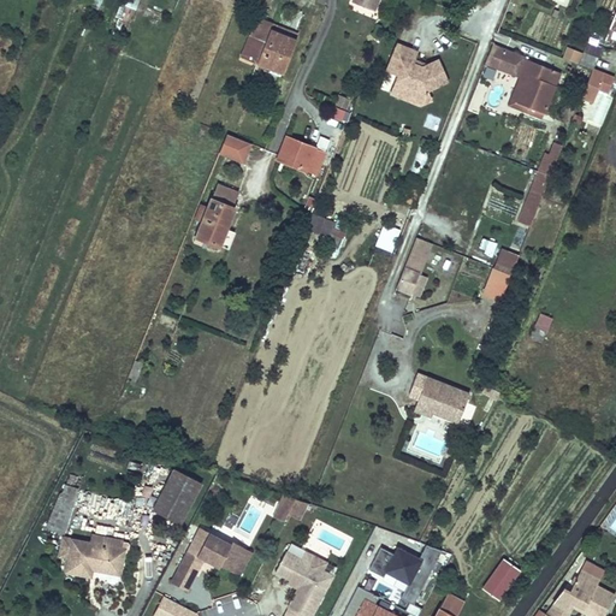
[(354,0),(353,4),(374,12),(379,0),(354,0)]
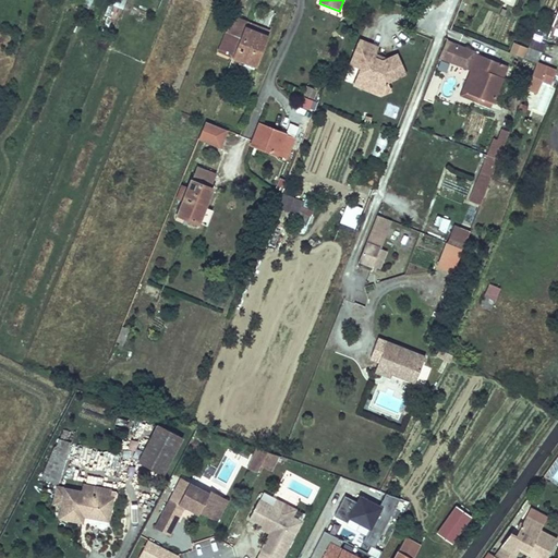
[(557,8),(547,36),(552,38),(555,26),(557,26),(557,8)]
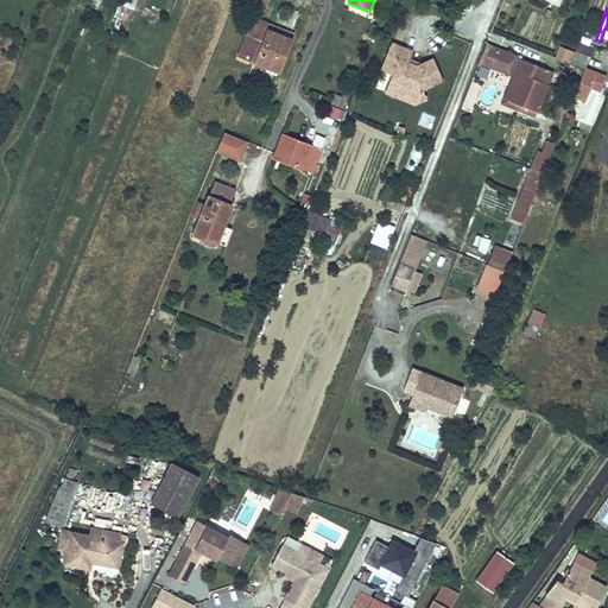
[(113,25),(122,30),(126,20),(116,17),(113,25)]
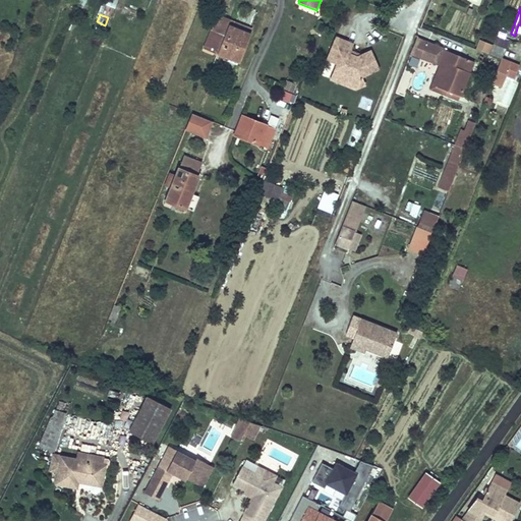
[(215,31),(208,50),(226,58),(226,60),(238,66),(250,34),(248,33),(232,26),(229,24),(230,20),(218,15),(212,30),(215,31)]
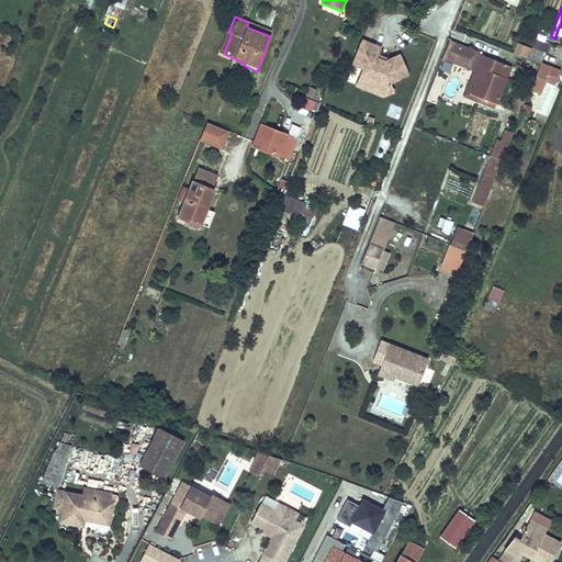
[(253,23),(250,29),(268,35),(270,31),(253,23)]
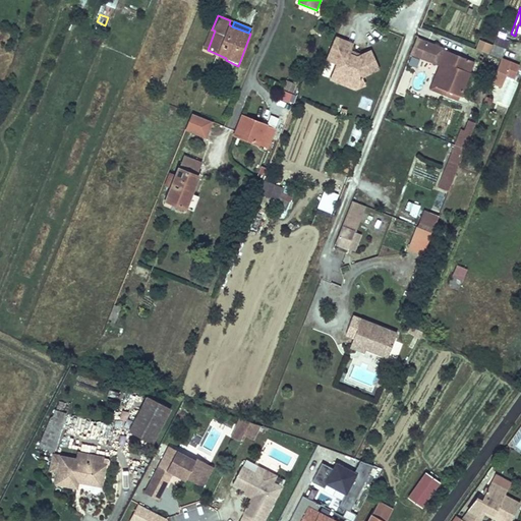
[(212,30),(204,49),(208,50),(215,31),(212,30)]
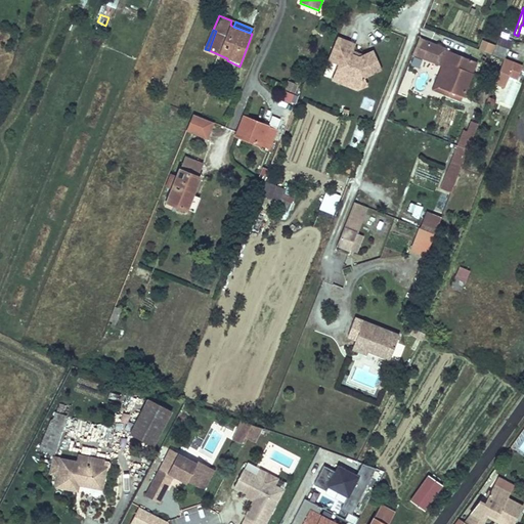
[(343,76),(348,86),(357,90),(366,86),(362,77),(380,70),(373,51),(363,55),(359,57),(351,53),(352,51),(354,44),(338,38),(329,59),(339,63),(336,72),(343,76)]
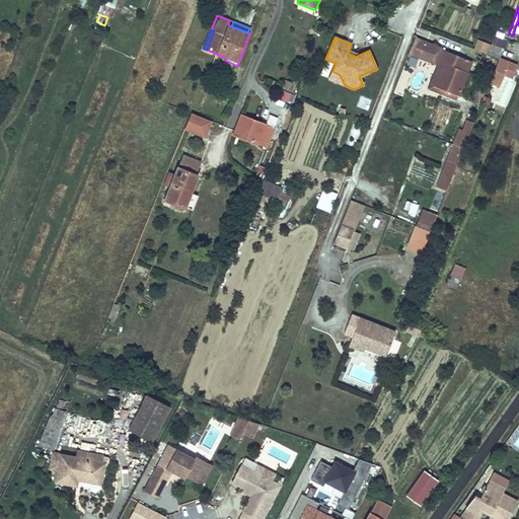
[(414,40),(409,54),(438,66),(439,62),(444,51),(414,40)]
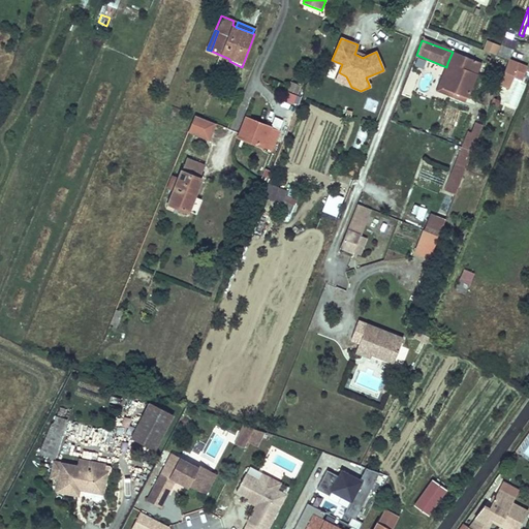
[(500,45),(497,55),(508,60),(512,51),(500,45)]
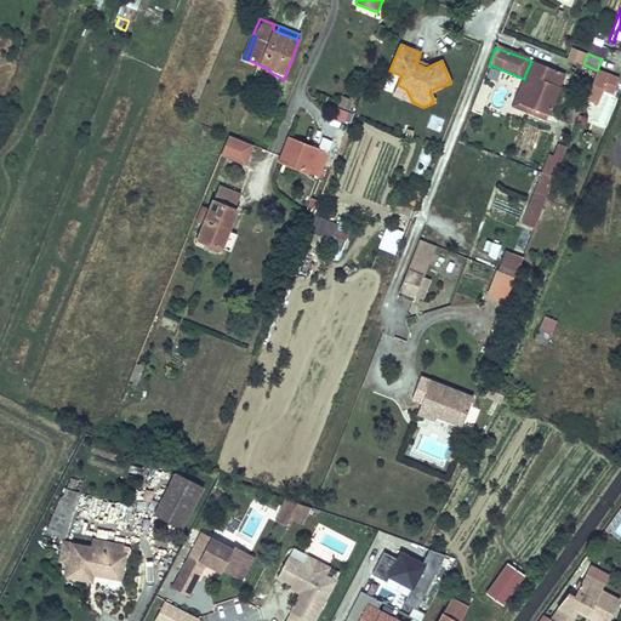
[(531,61),(525,74),(531,77),(520,104),(548,115),(559,87),(556,85),(560,73),(531,61)]
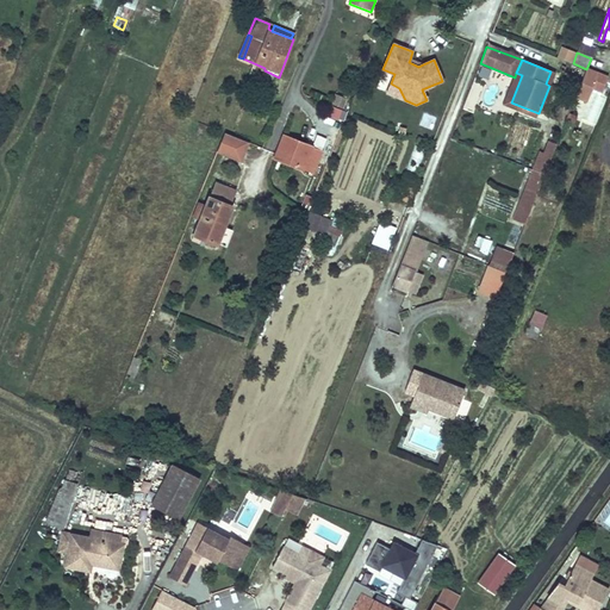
[(480,66),(478,75),(489,78),(491,68),(480,66)]
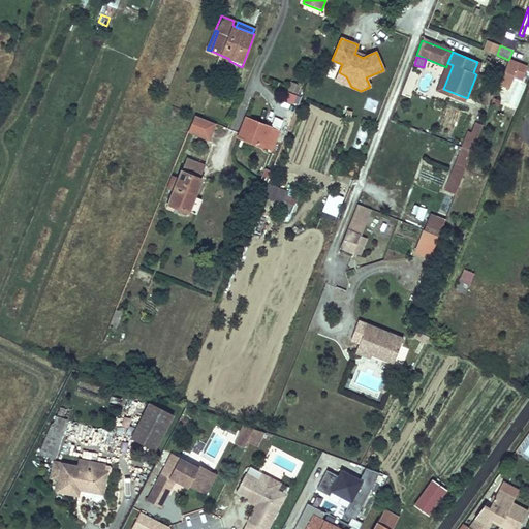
[(508,60),(499,86),(508,90),(519,65),(508,60)]
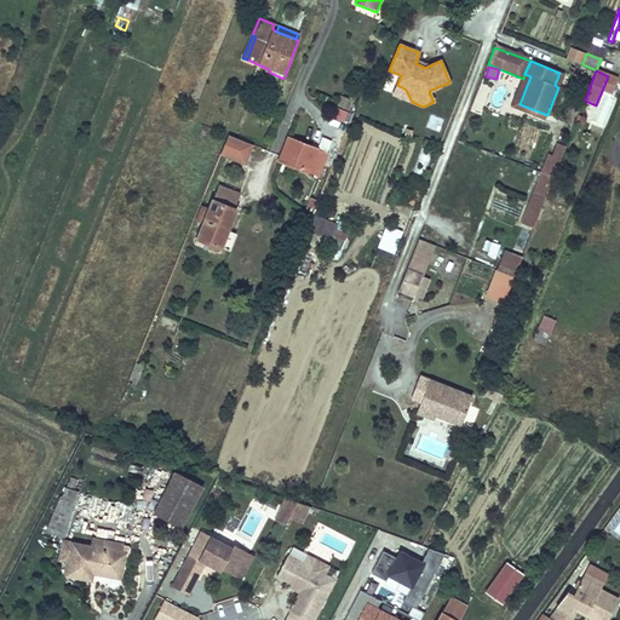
[(394,95),(412,102),(406,90),(397,85),(394,95)]
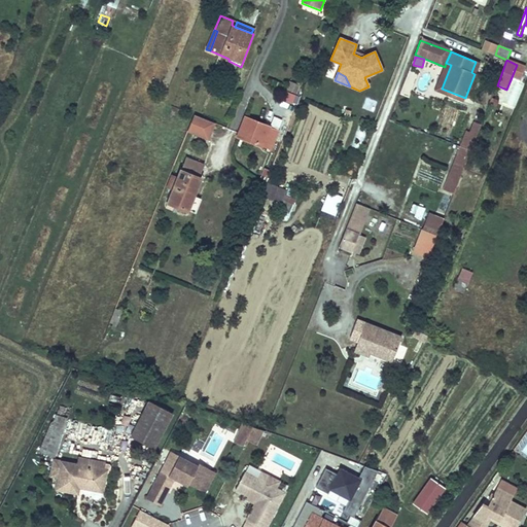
[(290,81),(287,90),(300,94),(303,85),(290,81)]
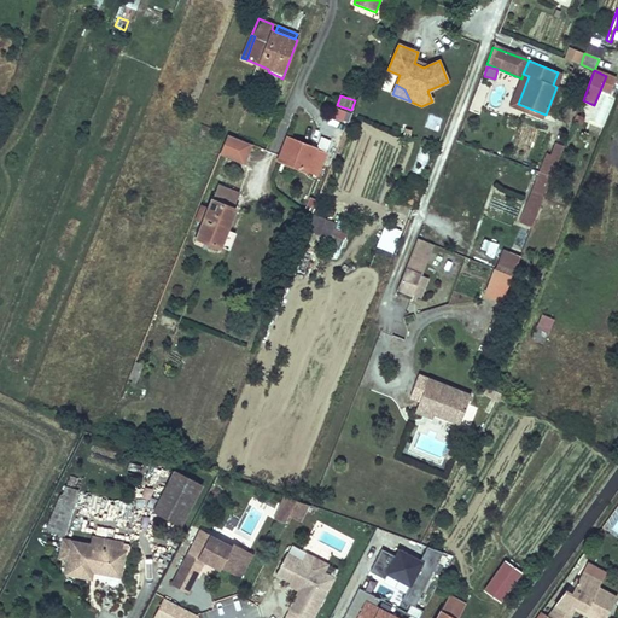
[(344,122),(348,110),(333,106),(331,118),(344,122)]
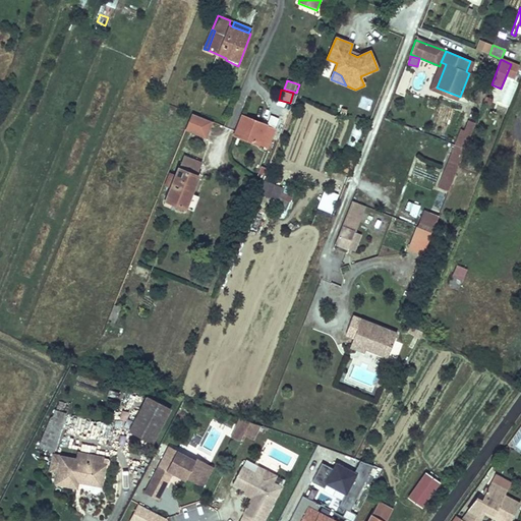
[(186,129),(207,137),(213,121),(192,114),(186,129)]
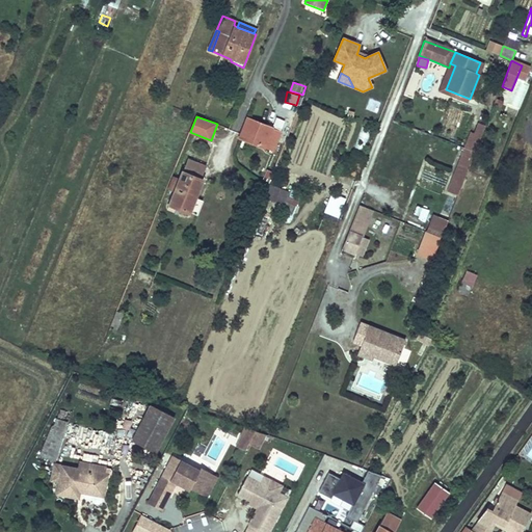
[(248,120),(240,139),(264,149),(265,148),(273,151),(281,134),(271,130),(272,129),(248,120)]
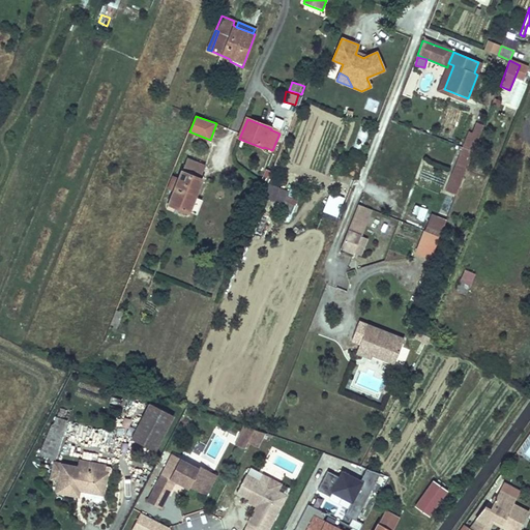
[(462,180),(483,126),(478,124),(473,136),(470,134),(452,177),(462,180)]
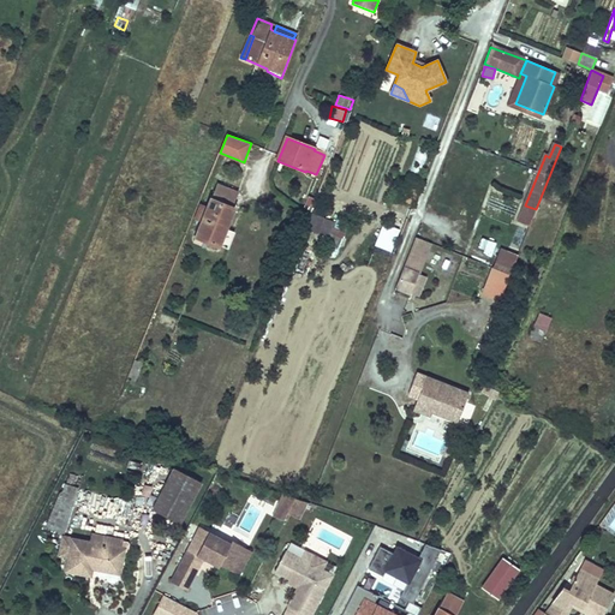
[(407,180),(400,201),(412,206),(419,184),(407,180)]
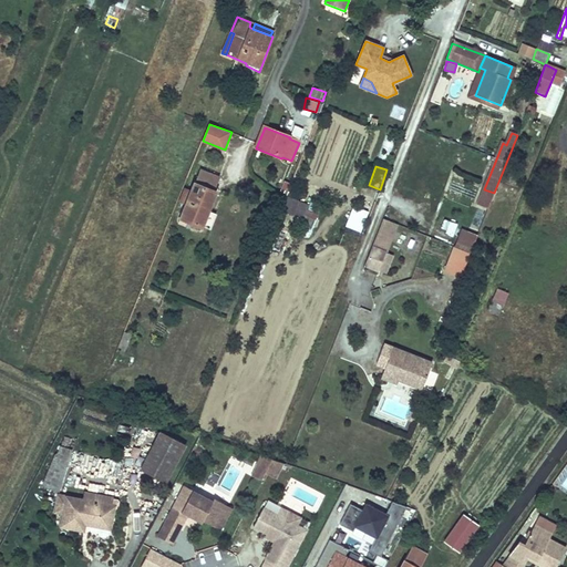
[(192,193),(186,206),(181,218),(202,227),(207,210),(209,212),(216,193),(214,192),(219,178),(202,172),(196,185),(195,185),(192,193)]
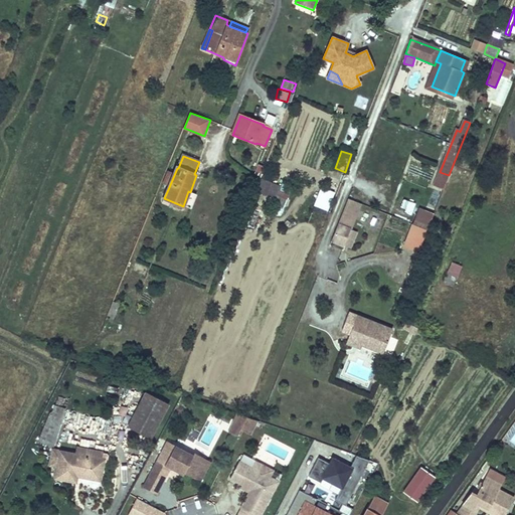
[(405,180),(427,186),(432,172),(410,166),(405,180)]
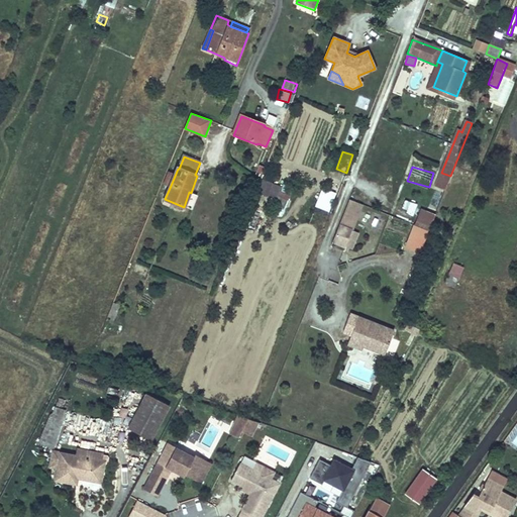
[(164,186),(170,188),(175,176),(169,173),(164,186)]
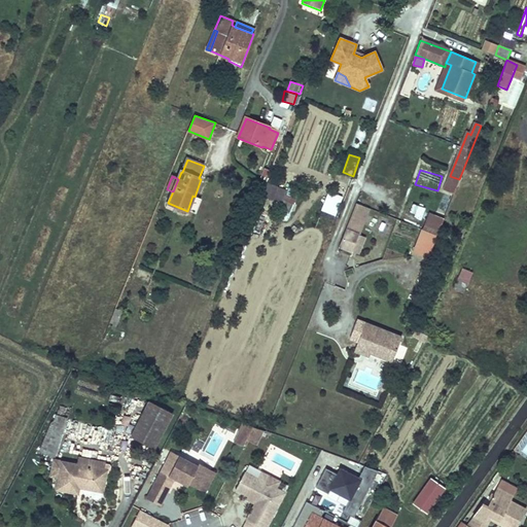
[(450,176),(444,191),(453,196),(459,179),(450,176)]
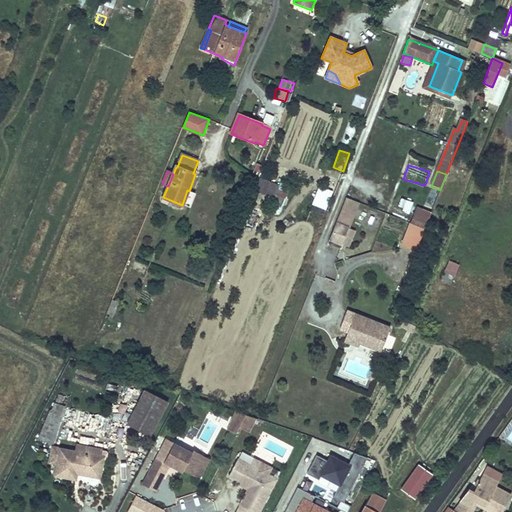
[(317,207),(324,210),(331,193),(317,186),(313,194),(321,198),(317,207)]
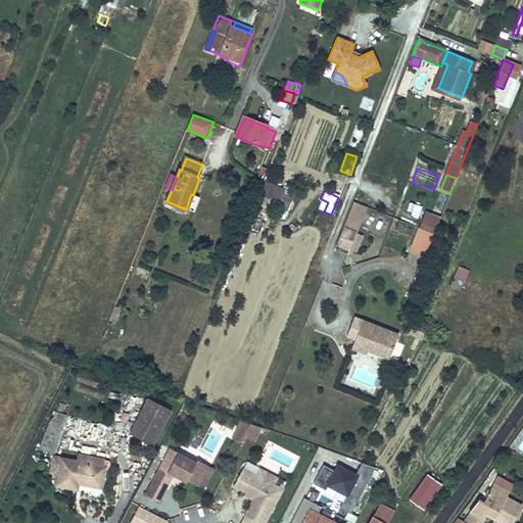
[(277,209),(285,212),(291,197),(283,193),(277,209)]
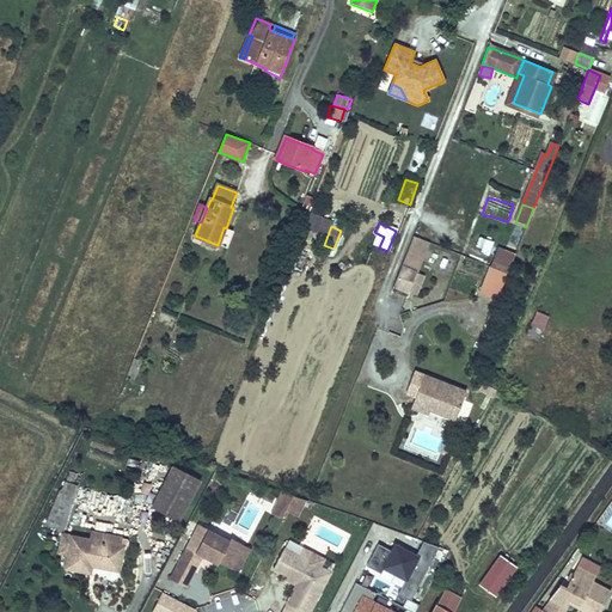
[(479,251),(495,257),(499,248),(491,245),(493,242),(478,236),(475,245),(481,248),(479,251)]
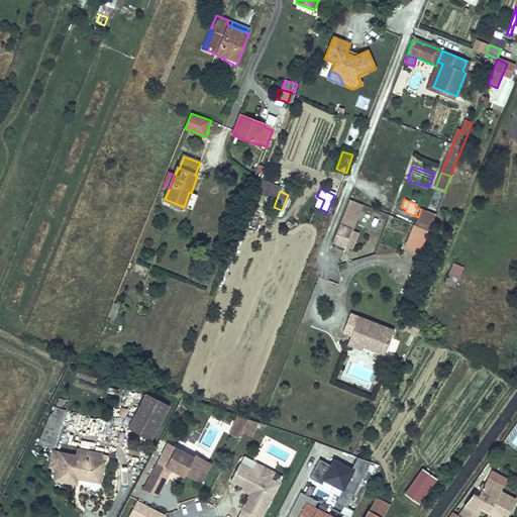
[(346,205),(331,243),(345,248),(345,247),(351,231),(360,210),(346,205)]
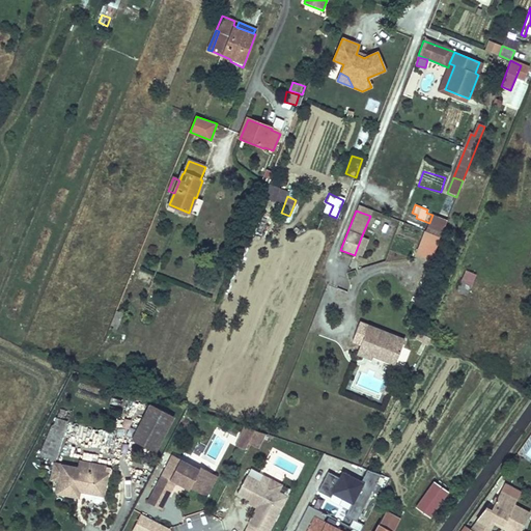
[(425,232),(440,238),(447,221),(432,215),(429,223),(425,232)]
